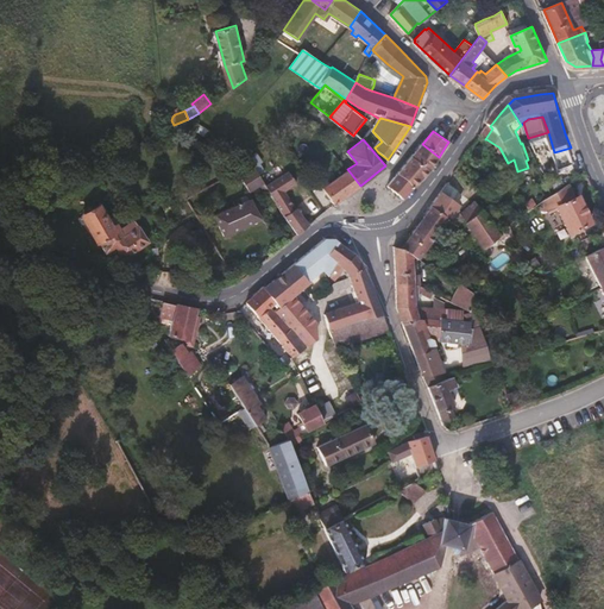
[(474,158),(488,168),(499,148),(486,139),(474,158)]
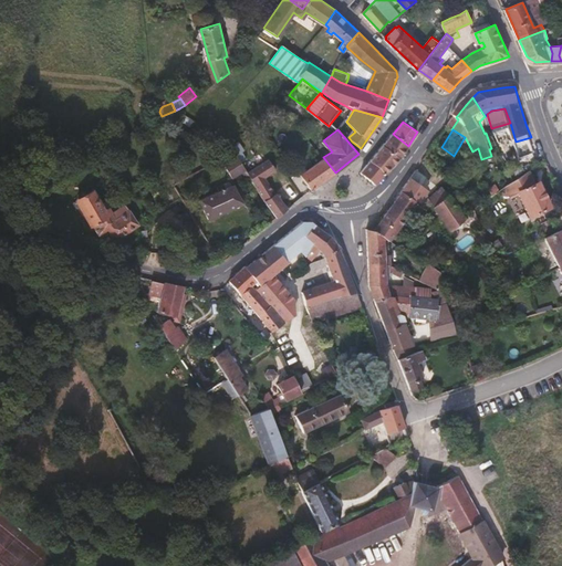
[(408,146),(393,134),(384,145),(401,158),(408,146)]
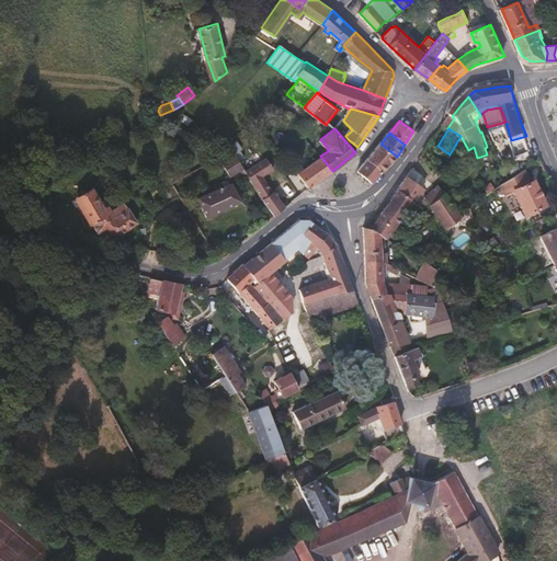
[(397,157),(381,144),(368,159),(382,172),(397,157)]
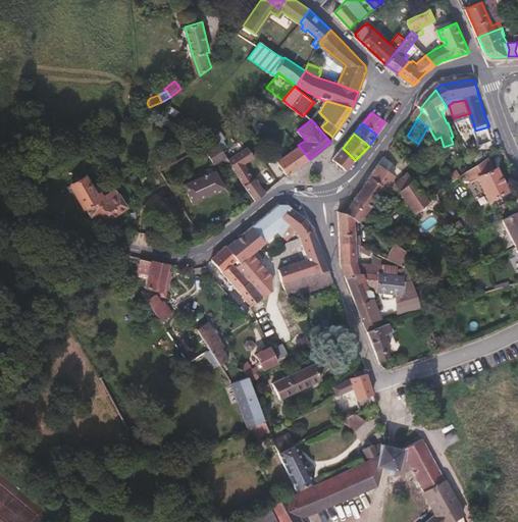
[(222,159),(225,163),(229,161),(228,159),(216,139),(205,146),(208,150),(206,151),(214,164),(222,159)]
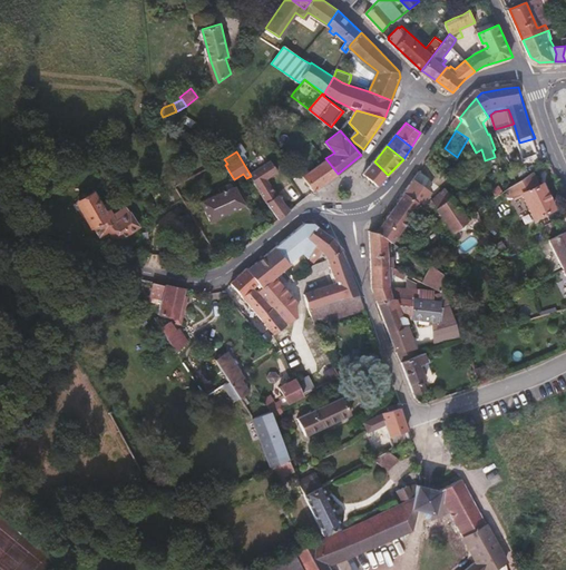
[(279,170),(270,158),(250,174),(251,176),(267,202),(279,194),(267,177),(279,170)]
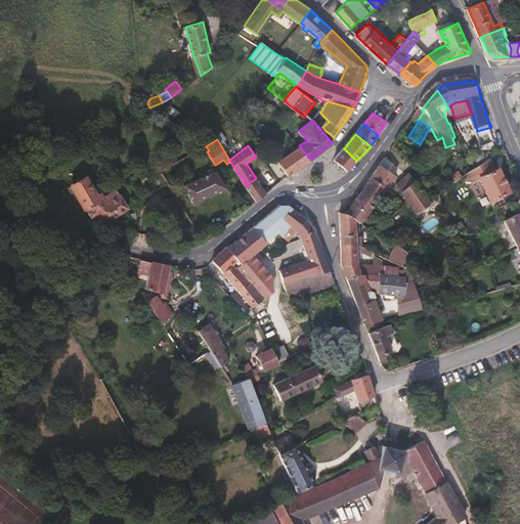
[(278,161),(288,175),(310,160),(299,145),(278,161)]
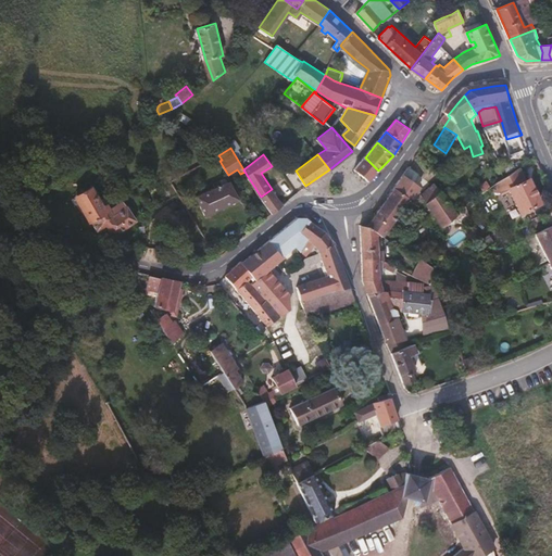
[(369,181),(378,171),(365,158),(355,169),(369,181)]
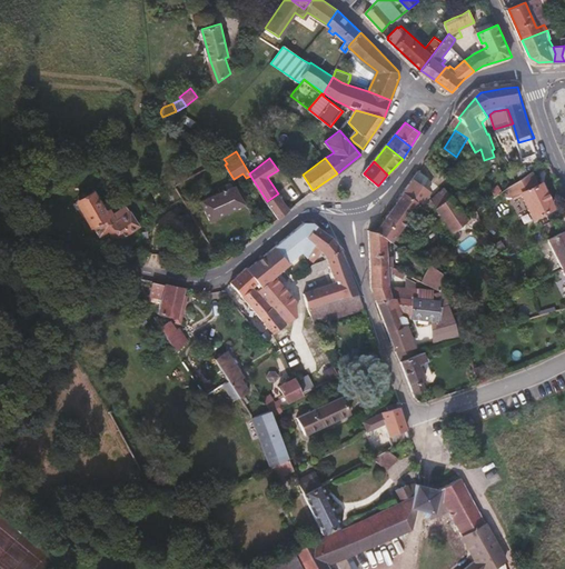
[(526,163),(511,168),(517,181),(529,172),(526,163)]
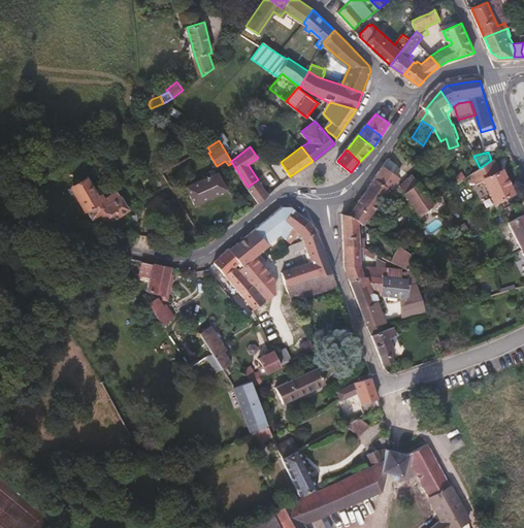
[(391,174),(398,166),(389,159),(383,168),(391,174)]
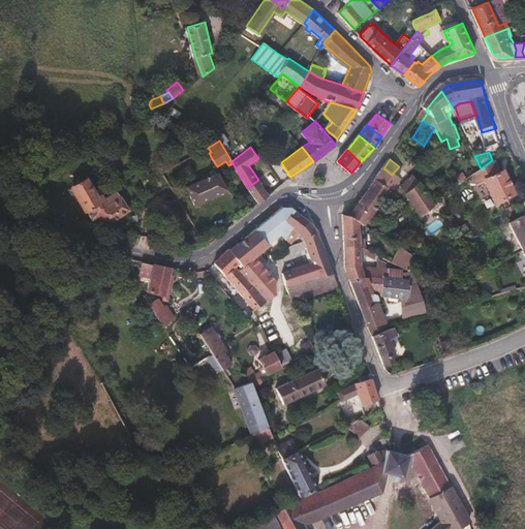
[(499,172),(493,159),(492,160),(481,168),(473,173),(477,183),(485,180),(495,201),(514,193),(503,170),(499,172)]
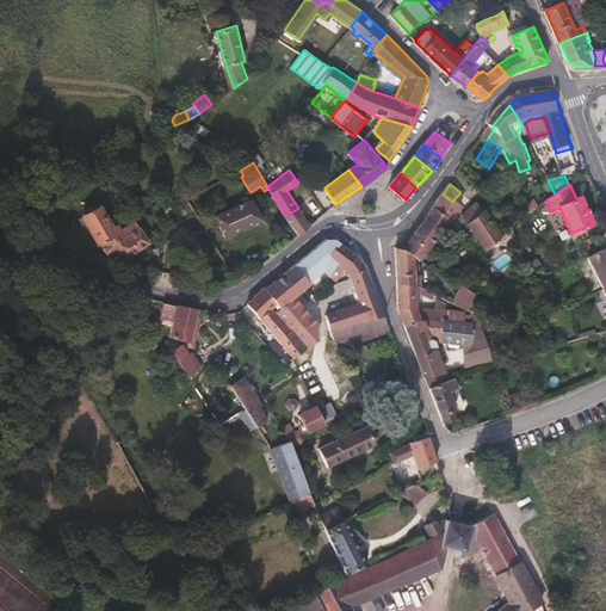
[(502,210),(490,191),(477,202),(482,210),(489,221),(501,210),(502,210)]
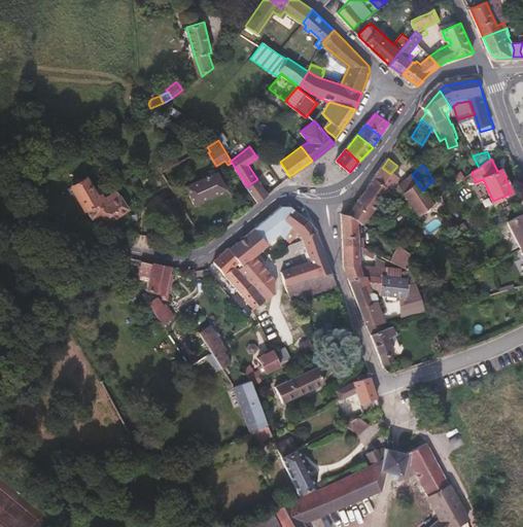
[(390,174),(382,168),(381,167),(374,178),(388,188),(390,189),(396,181),(397,179),(390,174)]
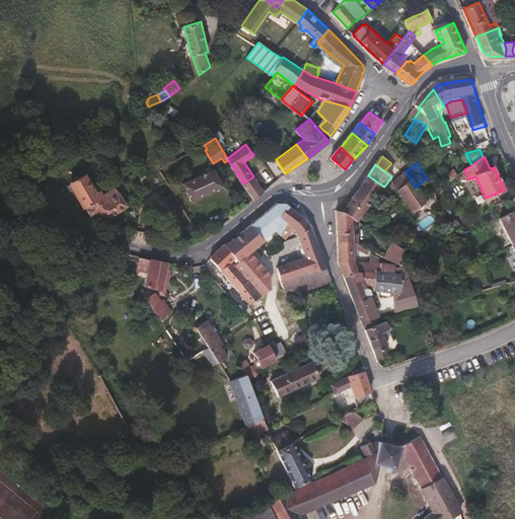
[(215,168),(214,169),(212,165),(201,170),(203,174),(185,183),(193,200),(223,184),(215,168)]
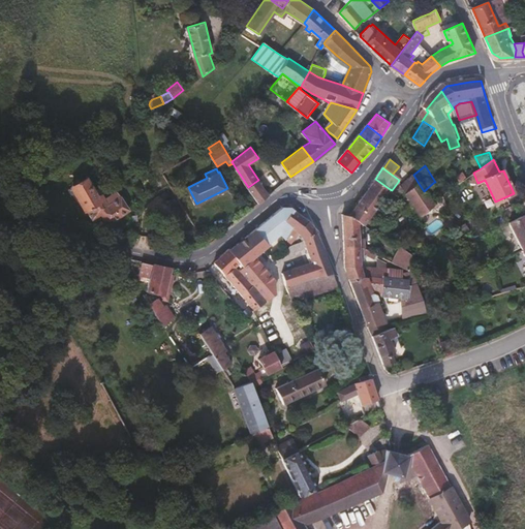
[(457,175),(460,180),(466,177),(463,172),(457,175)]
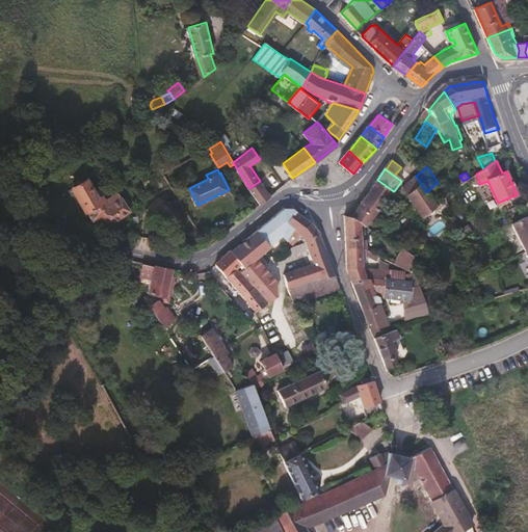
[(420,183),(416,176),(402,187),(407,194),(420,183)]
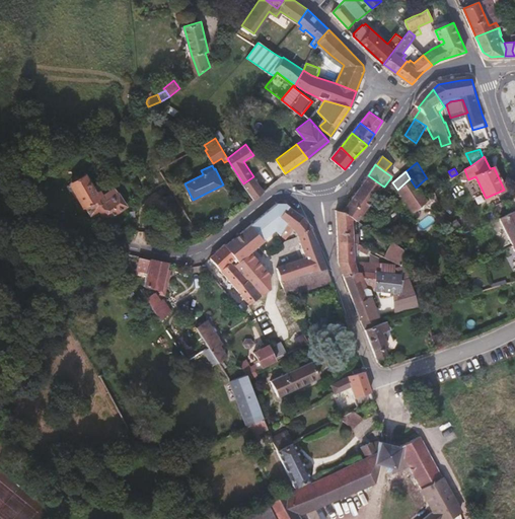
[(100,190),(95,193),(85,175),(72,183),(91,215),(96,211),(99,209),(102,212),(107,220),(128,205),(116,188),(104,196),(100,190)]
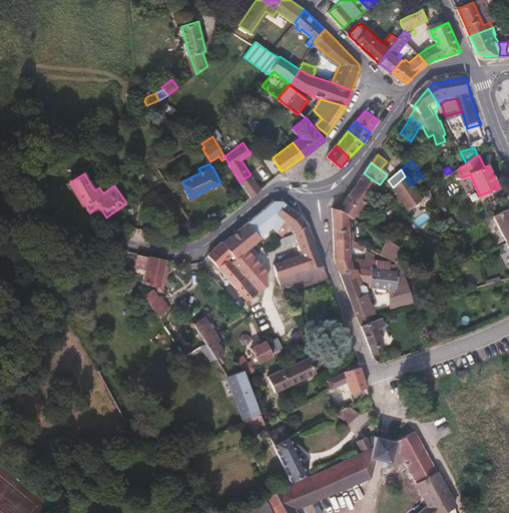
[(348,213),(353,217),(378,183),(364,173),(340,208),(348,213)]
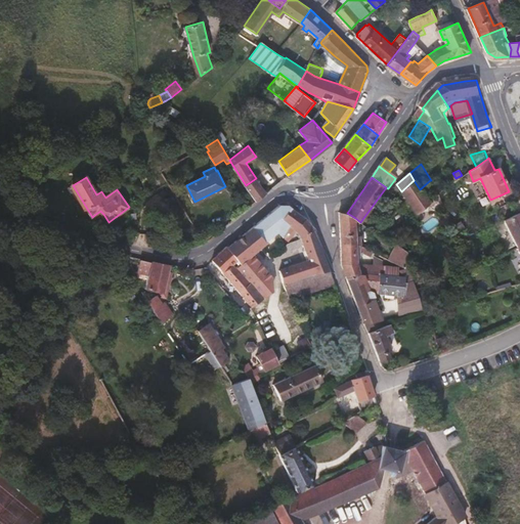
[(246,185),(257,201),(266,193),(256,178),(246,185)]
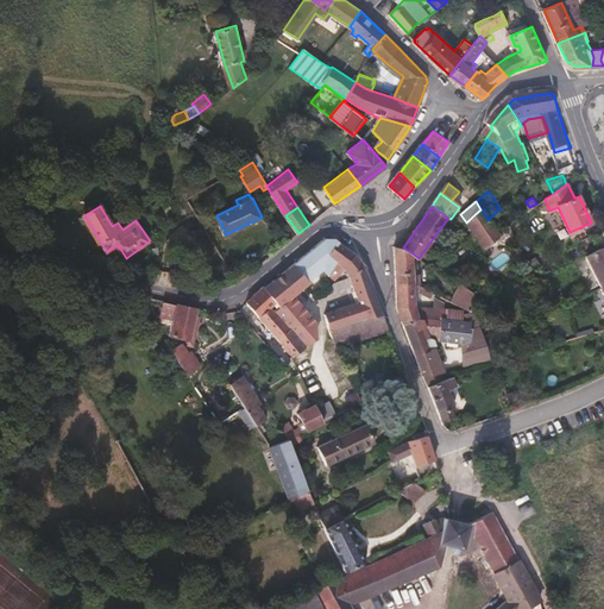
[(448,221),(458,231),(467,224),(466,223),(460,214),(458,209),(451,219),(448,221)]
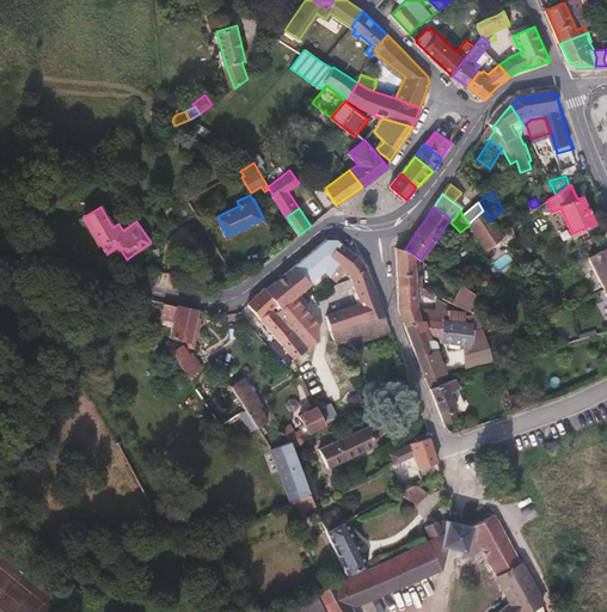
[(486,250),(501,238),(490,221),(483,210),(468,224),(470,225),(486,250)]
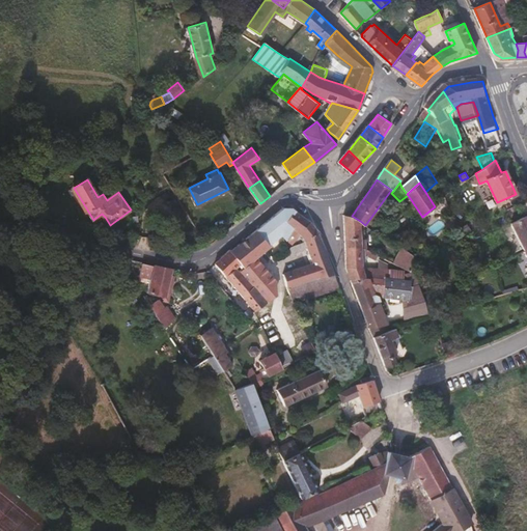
[(445,197),(436,183),(425,192),(435,206),(436,205),(445,197)]
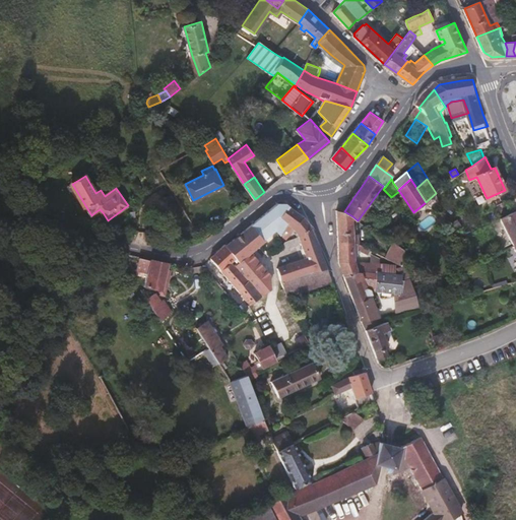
[(437,195),(436,193),(427,201),(429,202),(437,195)]
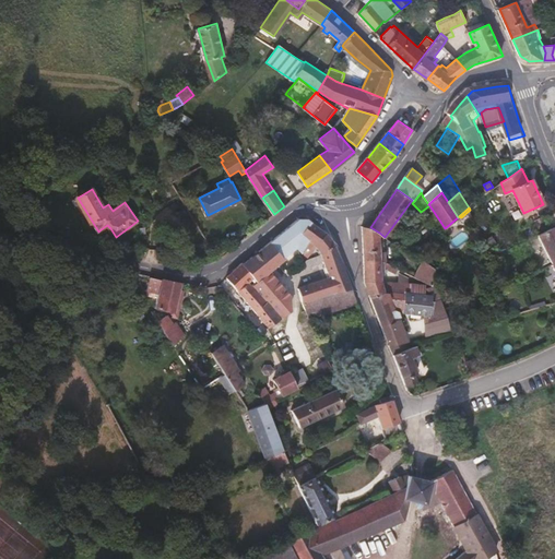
[(193,217),(182,227),(189,235),(200,225),(193,217)]
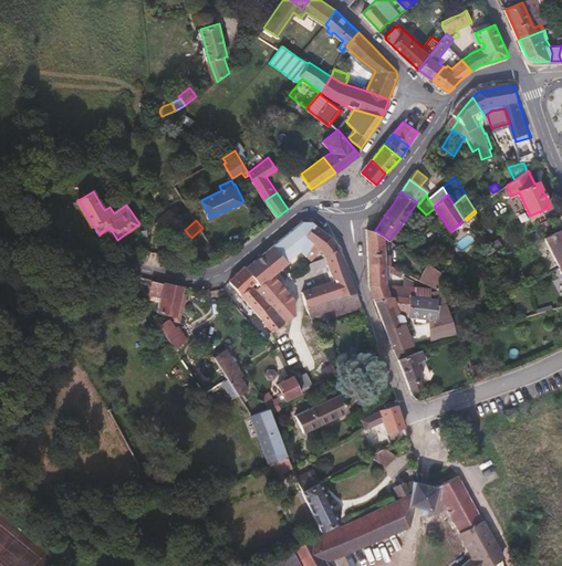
[(247,266),(257,278),(251,284),(268,303),(278,313),(295,301),(301,308),(306,307),(357,292),(341,248),(342,247),(341,245),(325,257),(336,285),(300,296),(300,294),(283,276),(290,271),(284,264),(288,262),(285,260),(301,248),(304,252),(300,259),(306,263),(303,254),(312,242),(304,237),(314,223),(311,220),(302,221),(247,266)]
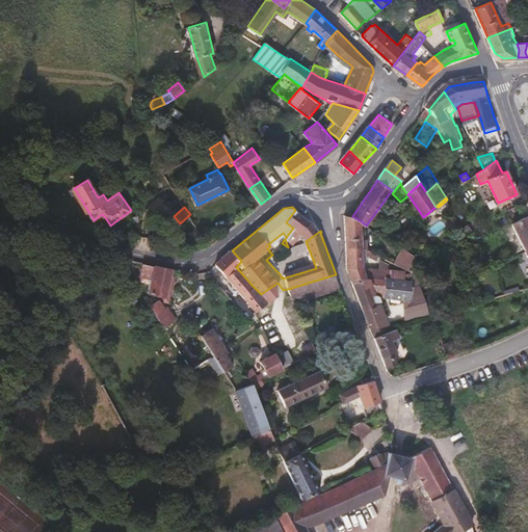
[(306,241),(320,231),(312,221),(295,210),(286,222),(293,228),(285,239),(288,247),(289,248),(290,247),(300,234),(302,236),(305,239),(306,241)]
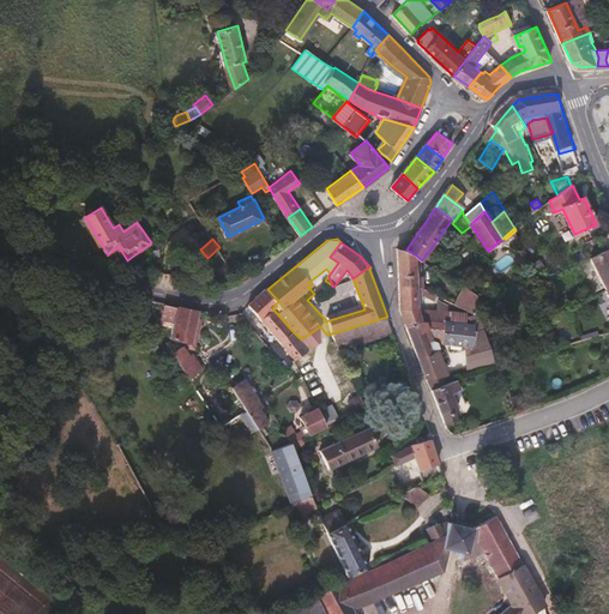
[(416,277),(416,256),(406,250),(398,247),(399,284),(420,293),(420,281),(416,277)]
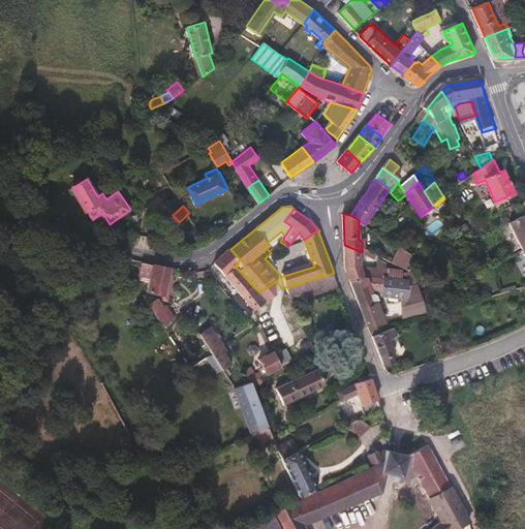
[(524,214),(523,214),(510,220),(524,249),(524,214)]
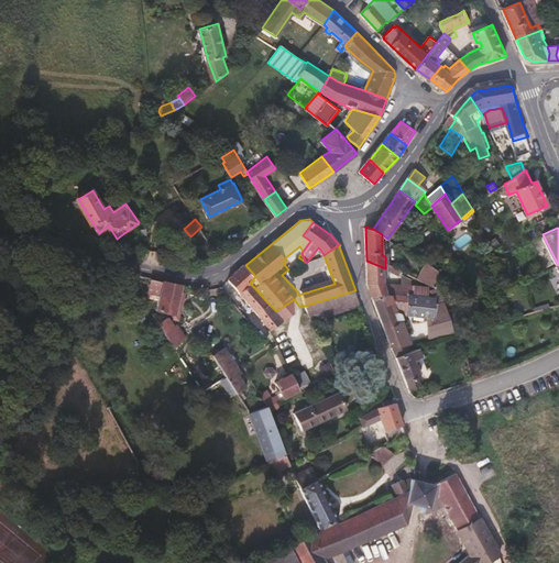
[(368,284),(373,297),(408,298),(427,298),(427,290),(407,289),(407,288),(410,282),(401,278),(401,289),(391,289),(385,291),(382,284),(382,282),(386,282),(386,276),(390,275),(396,278),(398,273),(385,268),(366,261),(368,284)]
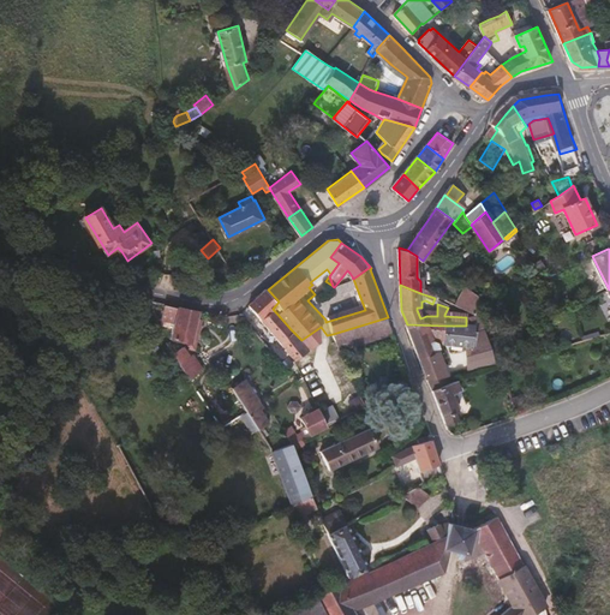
[(479,296),(465,285),(455,306),(476,315),(479,296)]
